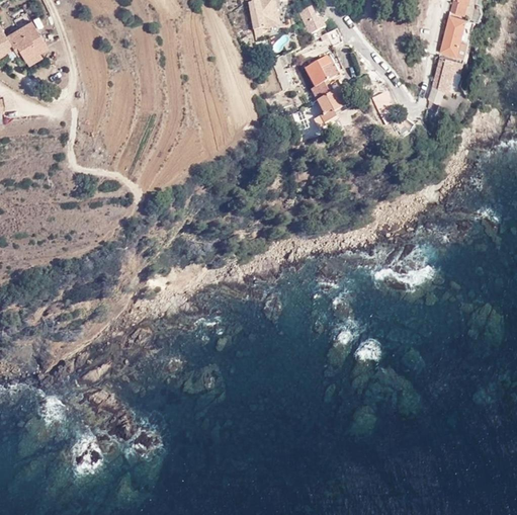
[(261,26),(268,25),(277,23),(272,0),(247,0),(255,37),(263,36),(262,31),(261,26)]
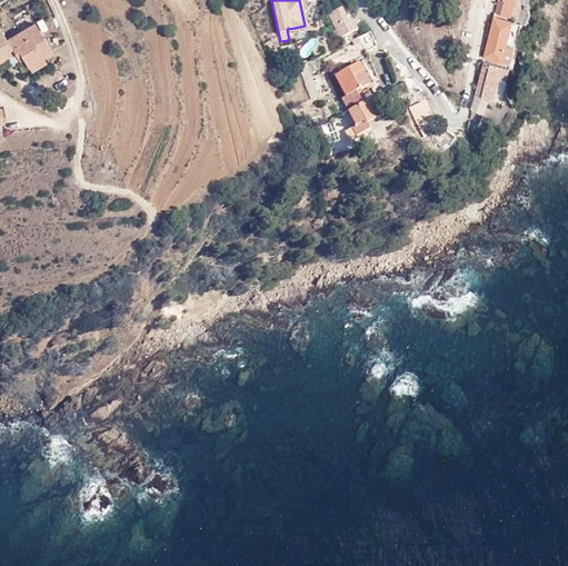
[(515,0),(496,0),(495,9),(507,12),(510,0),(515,0)]
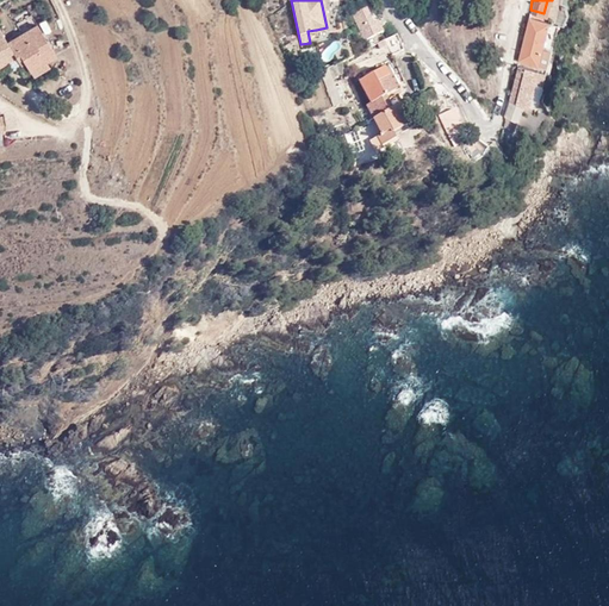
[(354,12),(360,25),(372,20),(365,6),(356,8),(358,11),(354,12)]
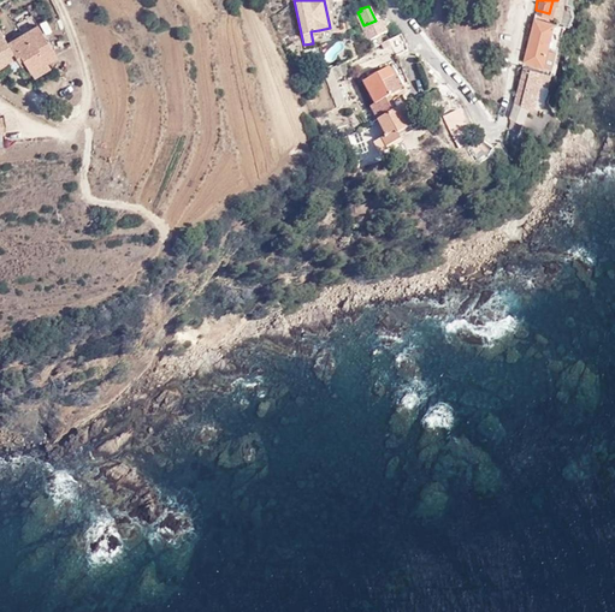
[(543,63),(555,18),(534,13),(522,57),(543,63)]
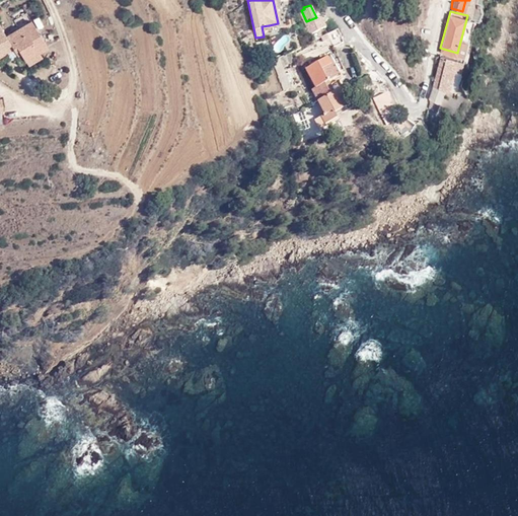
[(6,33),(0,23),(0,46),(10,40),(14,46),(17,53),(20,51),(25,57),(40,48),(47,43),(31,17),(6,33)]
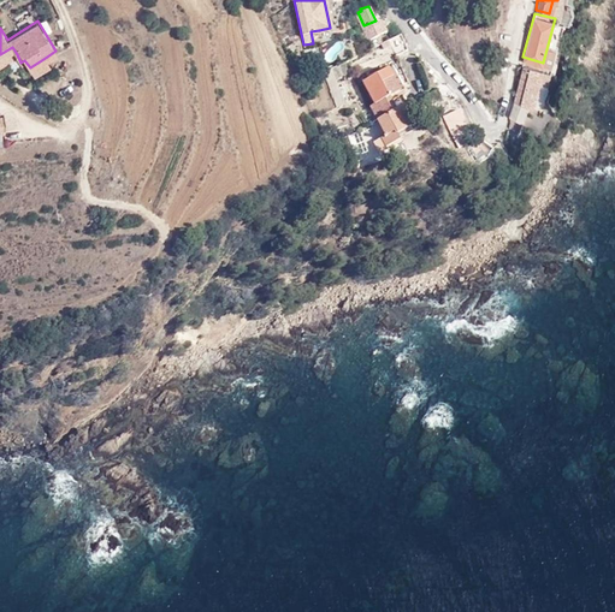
[(376,21),(364,25),(367,34),(382,28),(378,21),(376,21)]
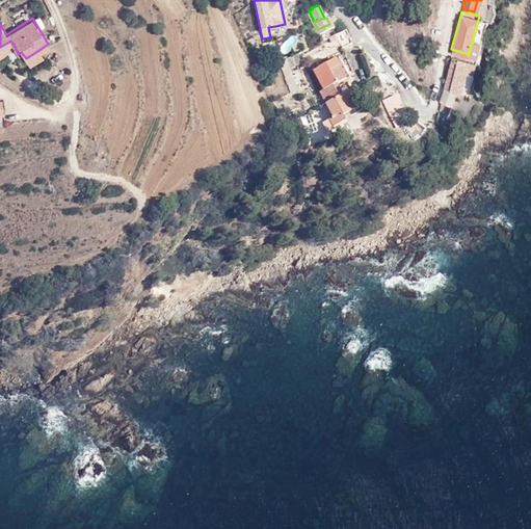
[(350,41),(345,28),(336,32),(342,45),(350,41)]
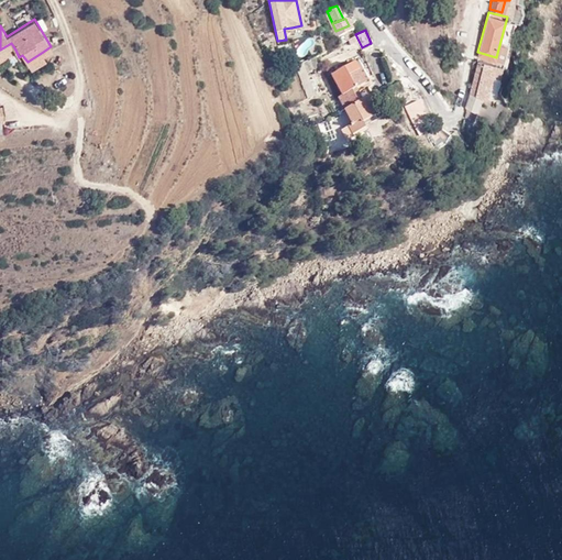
[(0,57),(15,50),(11,43),(0,50),(0,57)]
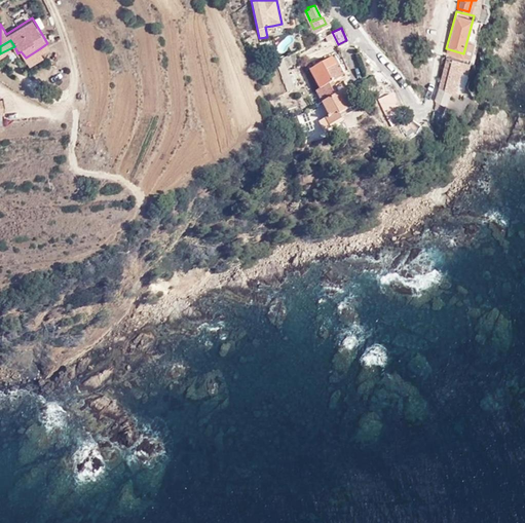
[(43,54),(40,48),(26,58),(28,63),(43,54)]
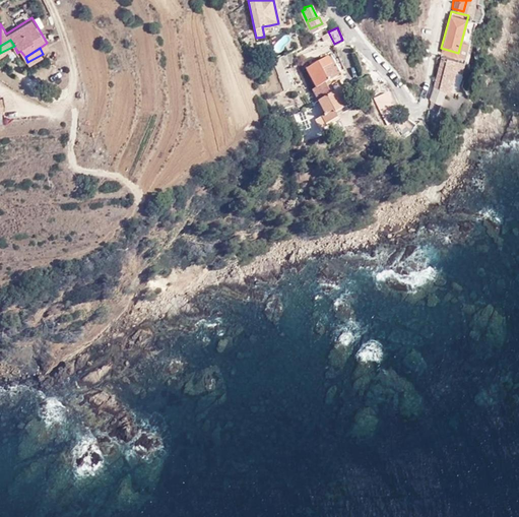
[(461,57),(443,53),(438,74),(446,76),(444,84),(453,87),(461,57)]
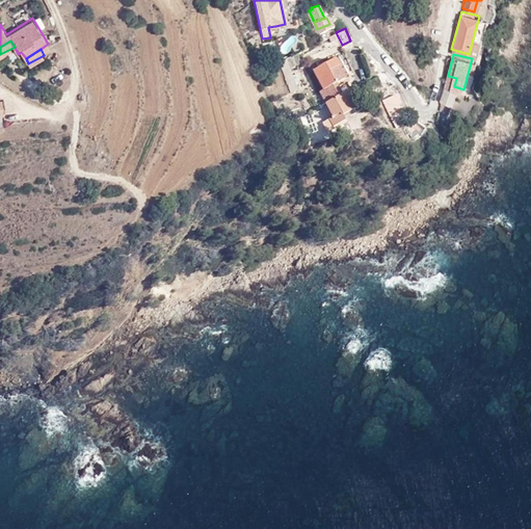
[(338,55),(334,57),(345,77),(348,75),(338,55)]
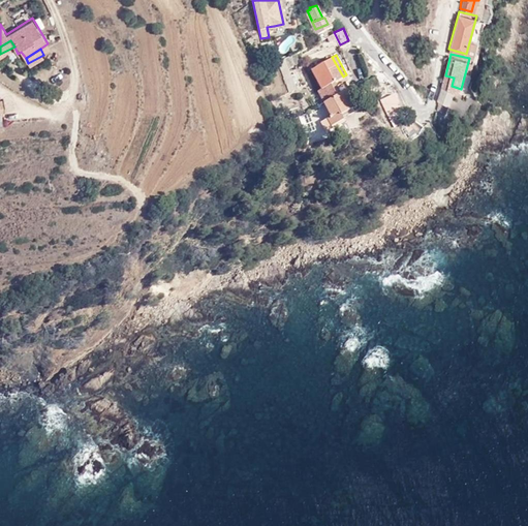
[(283,56),(275,59),(287,91),(296,88),(283,56)]
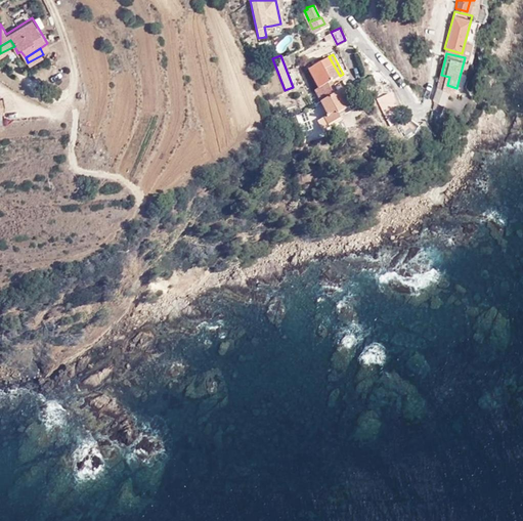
[(314,89),(319,100),(344,87),(340,79),(333,83),(331,80),(340,76),(329,56),(307,68),(317,86),(314,89)]
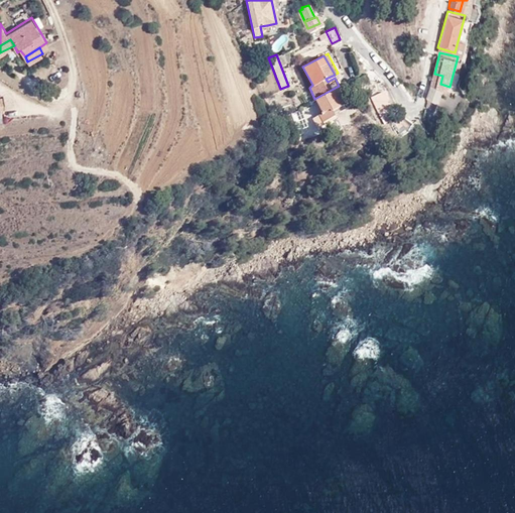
[(369,80),(365,72),(349,81),(352,88),(369,80)]
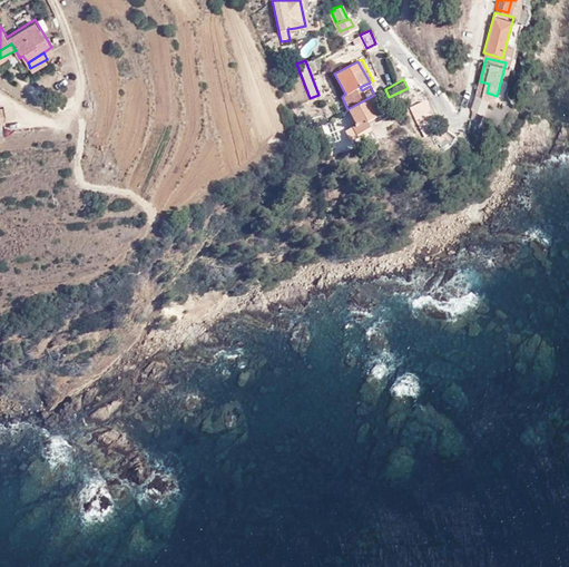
[(489,97),(477,91),(471,105),(483,110),(489,97)]
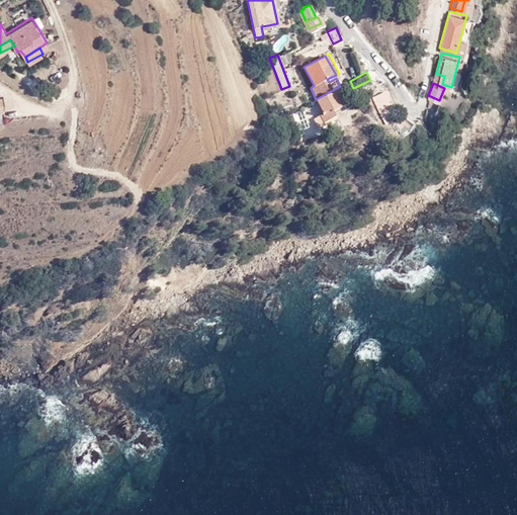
[(340,86),(316,99),(323,112),(320,113),(324,120),(335,115),(334,113),(332,111),(346,104),(342,96),(346,94),(341,86),(340,86)]
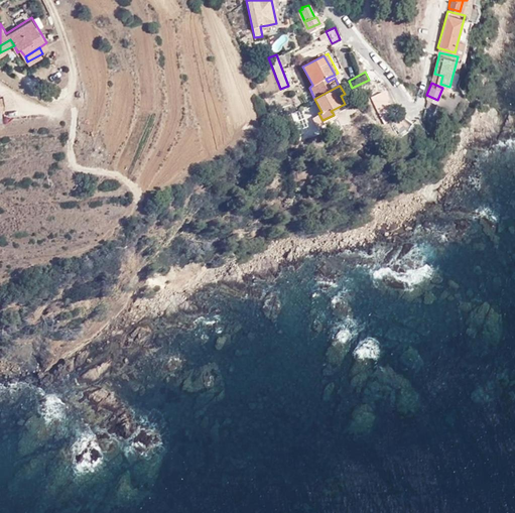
[(382,88),(375,92),(385,112),(393,109),(382,88)]
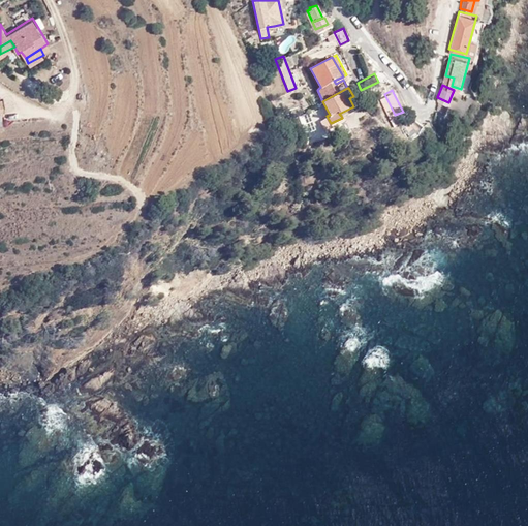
[(339,114),(341,116),(359,106),(353,96),(349,98),(353,106),(339,114)]
